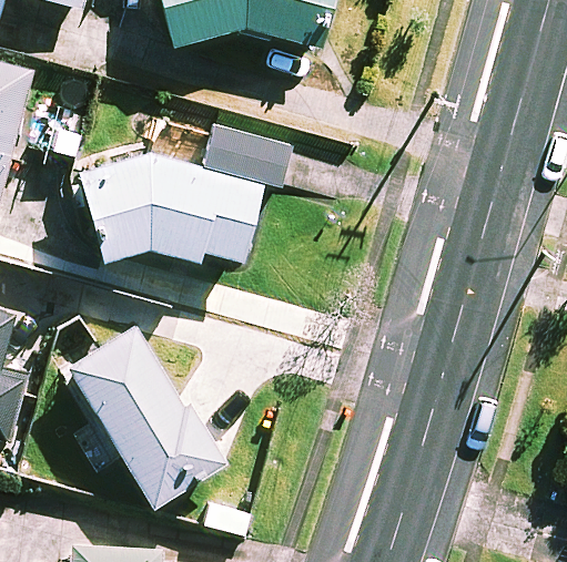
[(0,0),(0,13),(3,0),(46,0),(81,10),(83,0),(0,0)]
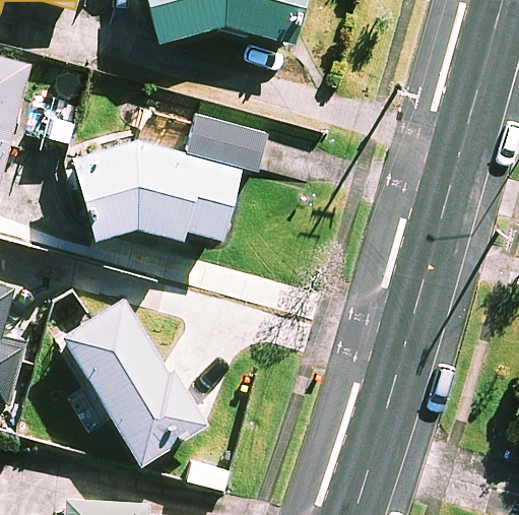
[(148,0),(163,44),(221,25),(294,45),(306,0),(148,0)]
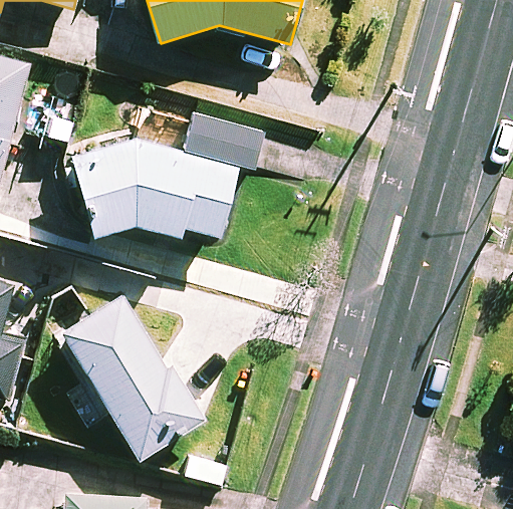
[(0,182),(30,66),(0,58),(0,182)]
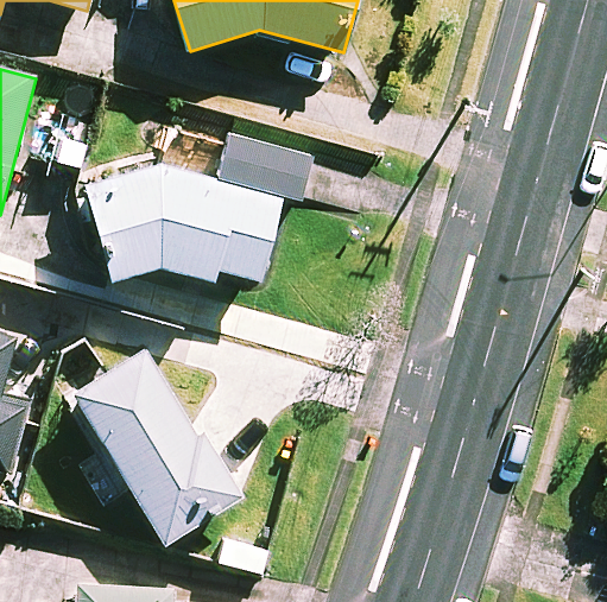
[(86,185),(113,283),(160,268),(216,282),(220,270),(264,279),(283,195),(304,200),(315,153),(231,134),(220,181),(155,165),(86,185)]
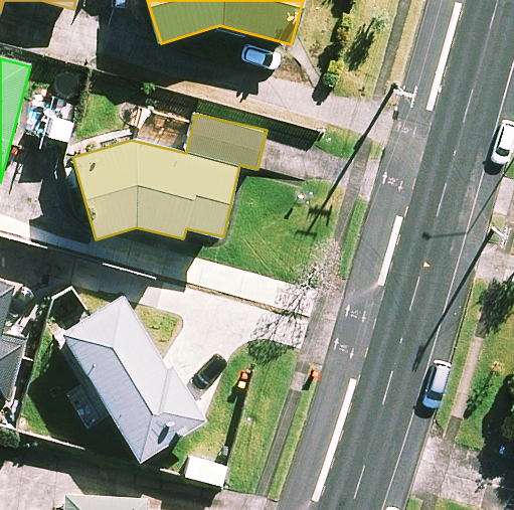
[(201,422),(123,299),(62,337),(141,461),(201,422)]
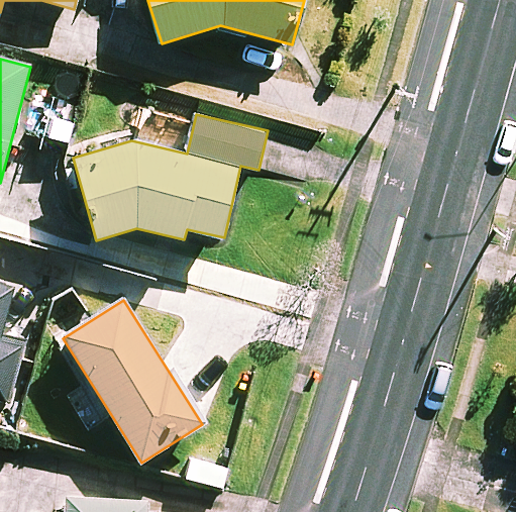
All buildings are outlined.
